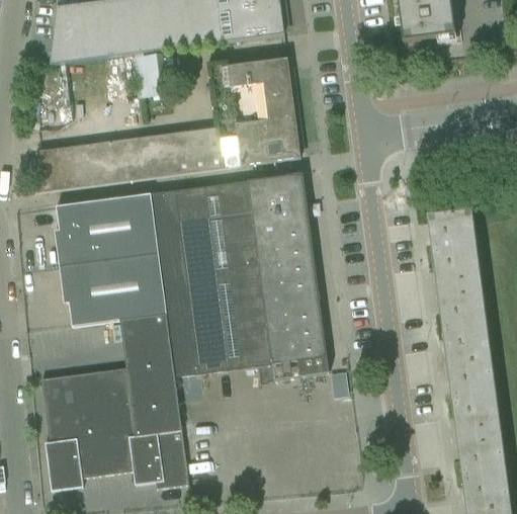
[(283,33),(284,33),(284,29),(280,0),(111,0),(58,7),(57,7),(51,65),(130,54),(159,51),(283,33)]
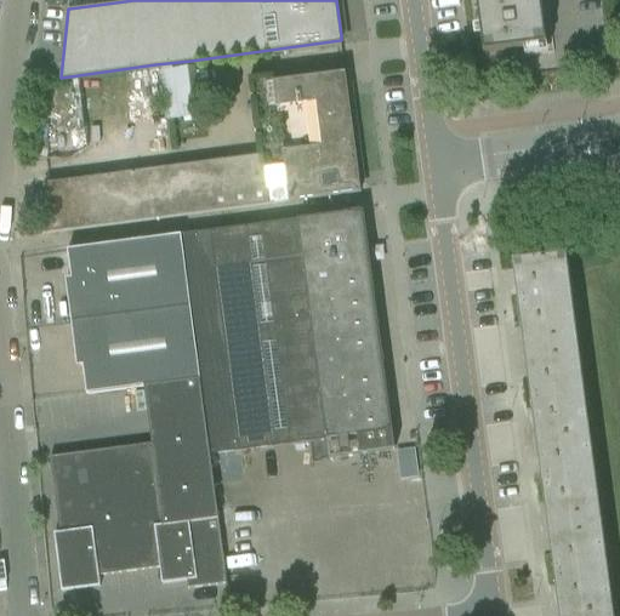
[(481,29),(484,51),(524,46),(546,43),(541,0),(477,0),(479,18),(481,29)]
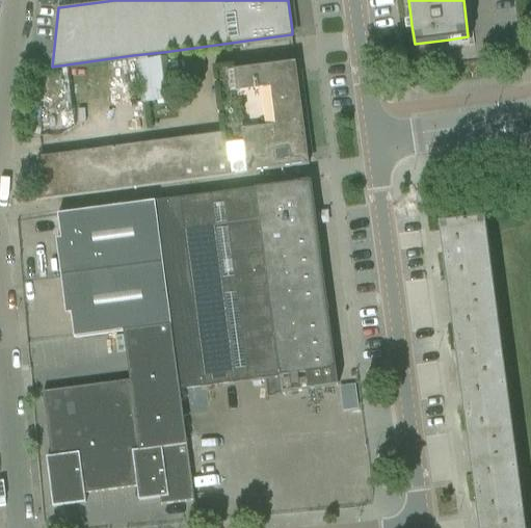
[(222,130),(177,135),(183,178),(310,161),(296,58),(235,67),(234,60),(213,63),(222,130)]
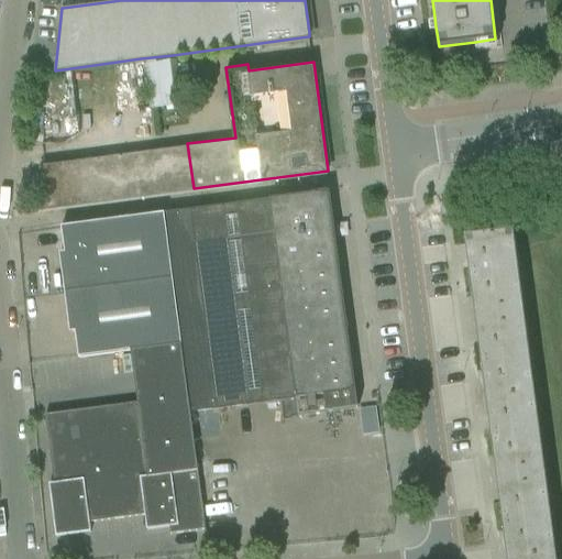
[(194,188),(187,143),(43,163),(39,208),(194,188)]
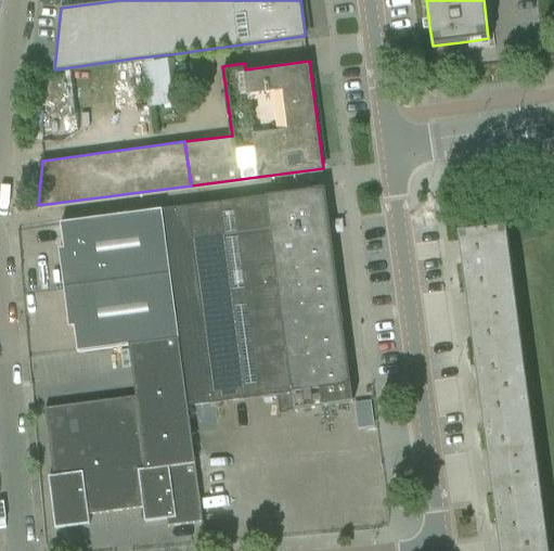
[(286,191),(163,207),(179,336),(189,404),(293,391),(295,407),(353,399),(352,396),(349,397),(347,383),(351,383),(349,373),(346,373),(338,319),(343,318),(342,310),(337,310),(331,256),(334,255),(329,209),(324,210),(322,191),(307,193),(307,189),(295,190),(295,194),(287,195),(286,191)]
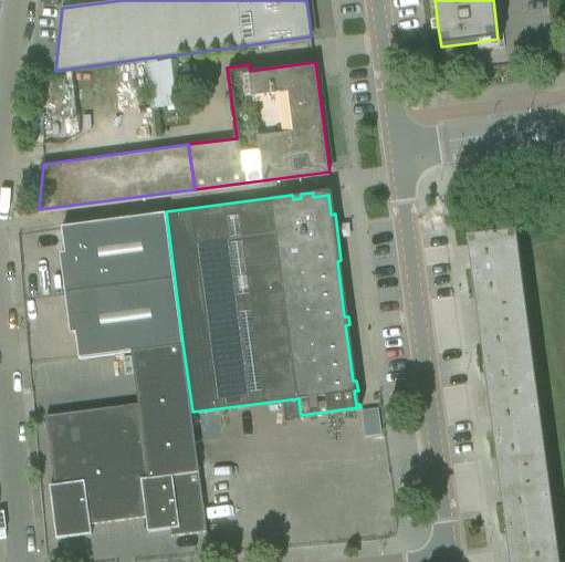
[(80,356),(132,350),(182,343),(166,211),(62,226),(65,251),(60,252),(61,261),(60,261),(61,262),(62,262),(64,287),(64,288),(65,288),(66,295),(65,297),(65,298),(66,298),(69,321),(69,323),(70,323),(71,332),(75,331),(80,356)]
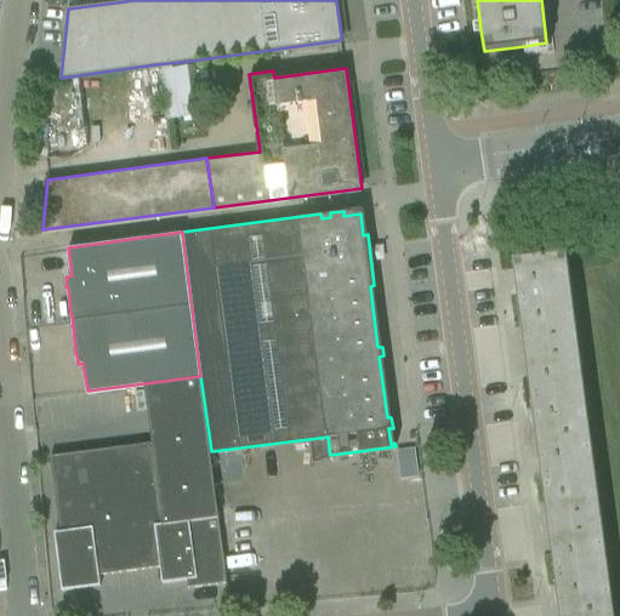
[(612,615),(564,252),(516,258),(518,279),(523,278),(524,291),(519,292),(535,404),(539,403),(541,416),(536,416),(541,456),(546,455),(547,468),(544,469),(558,581),(563,580),(564,593),(561,594),(563,615),(612,615)]
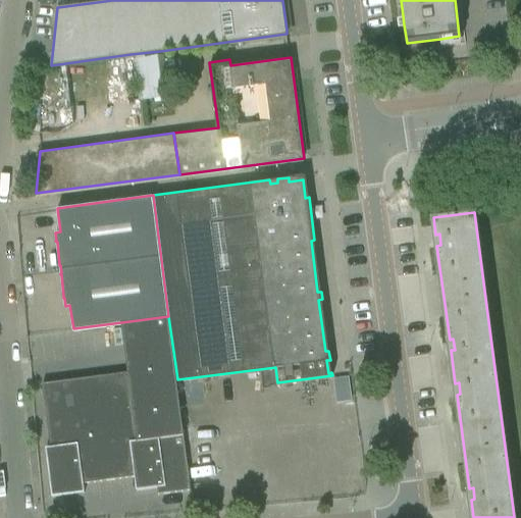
[(121,322),(127,370),(42,381),(51,446),(46,446),(52,495),(79,490),(77,482),(135,474),(137,488),(163,484),(164,491),(191,487),(177,379),(168,316),(121,322)]
